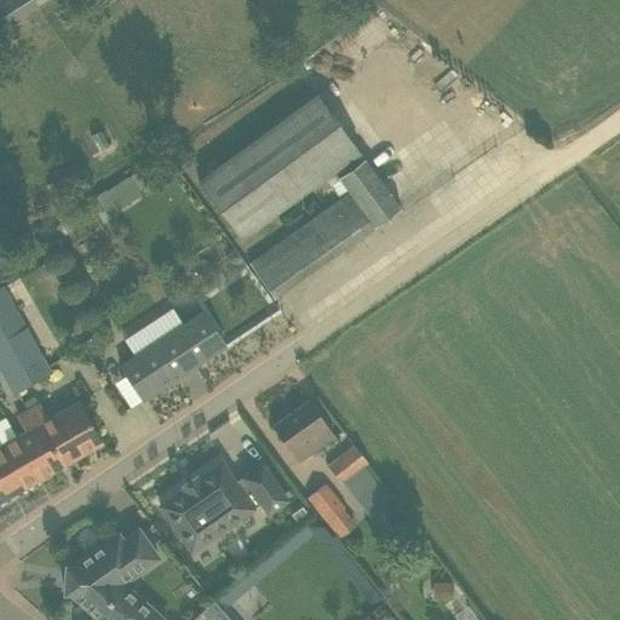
[(336,172),(356,158),(361,154),(316,93),(197,181),(242,241),(336,172)]
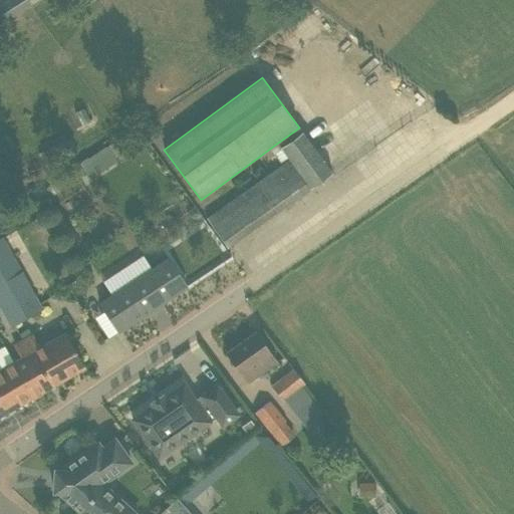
[(122,136),(108,146),(117,160),(147,141),(137,126),(122,136)]
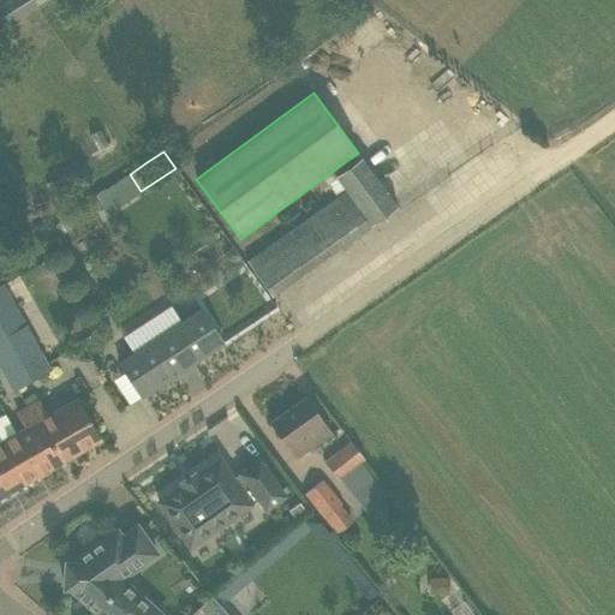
[(398,206),(383,186),(362,157),(357,161),(353,156),(333,171),(371,225),(398,206)]
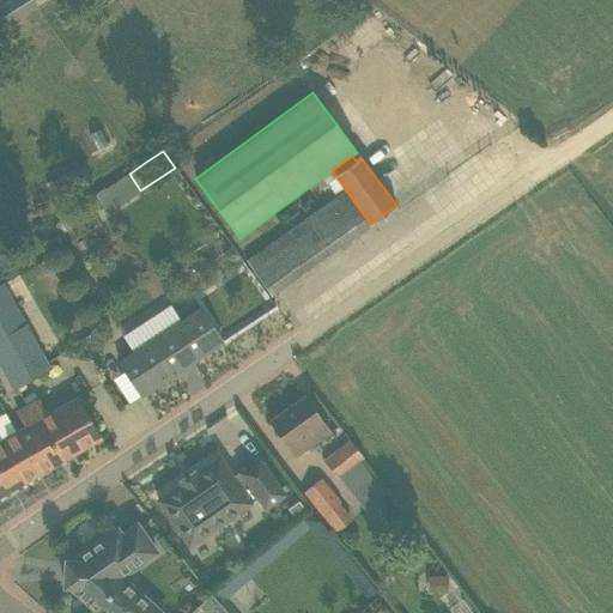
[(2,284),(0,284),(0,366),(12,389),(48,365),(2,284)]
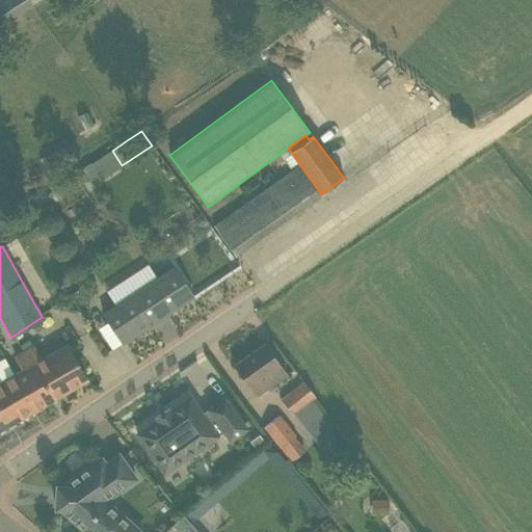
[(193,296),(182,278),(174,266),(103,313),(123,343),(193,296)]
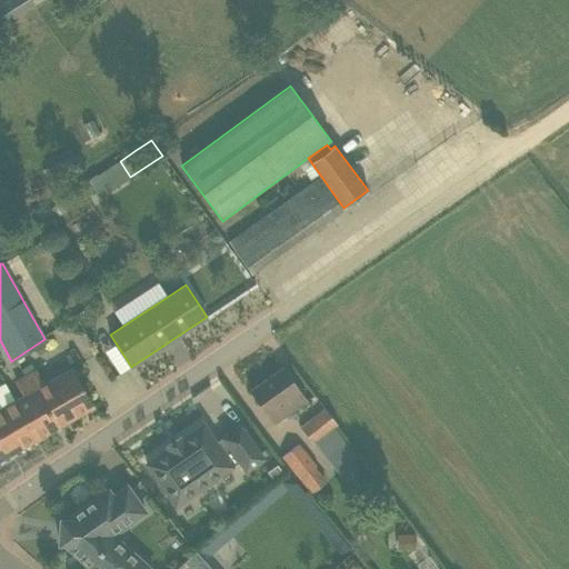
[(306,399),(282,367),(250,390),(273,422),(306,399)]
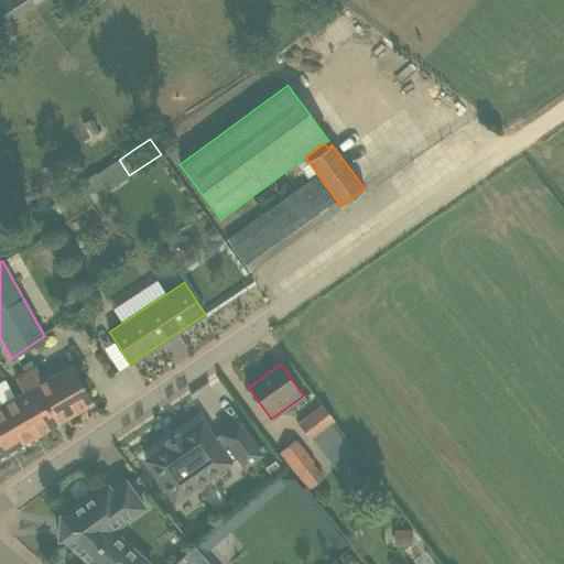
[(36,366),(25,372),(34,388),(40,384),(60,421),(93,402),(71,366),(45,381),(36,366)]
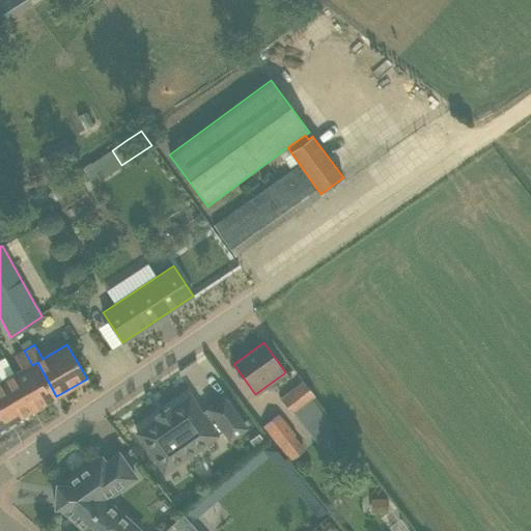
[(35,409),(56,396),(37,362),(32,365),(24,351),(14,356),(22,369),(16,373),(35,409)]
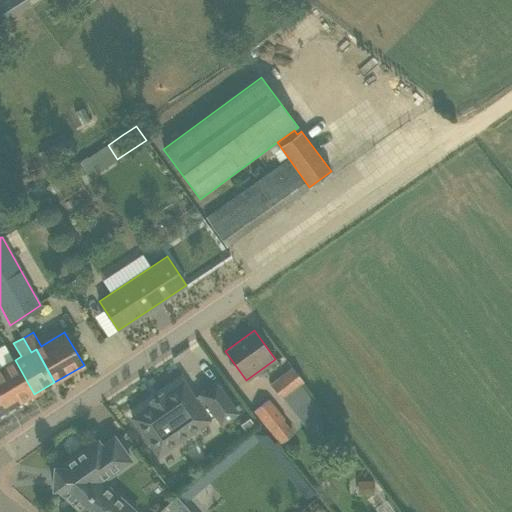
[(0,413),(34,394),(15,360),(0,367),(0,413)]
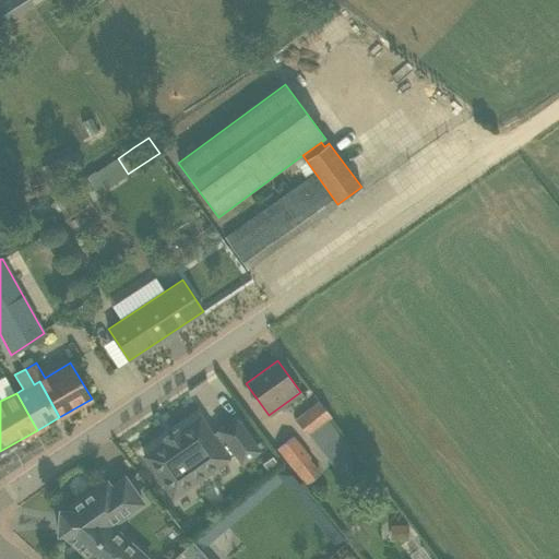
[(307,435),(330,417),(332,416),(320,401),(295,419),(307,435)]
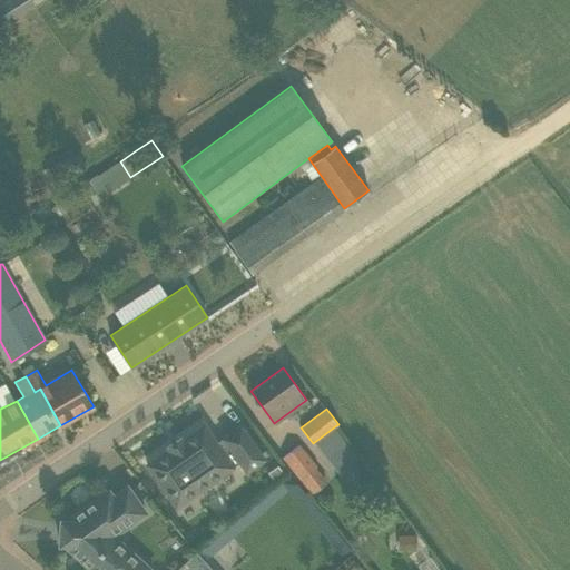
[(246,471),(264,459),(241,426),(216,443),(204,424),(183,439),(182,436),(166,448),(167,450),(147,464),(176,505),(241,462),(246,471)]
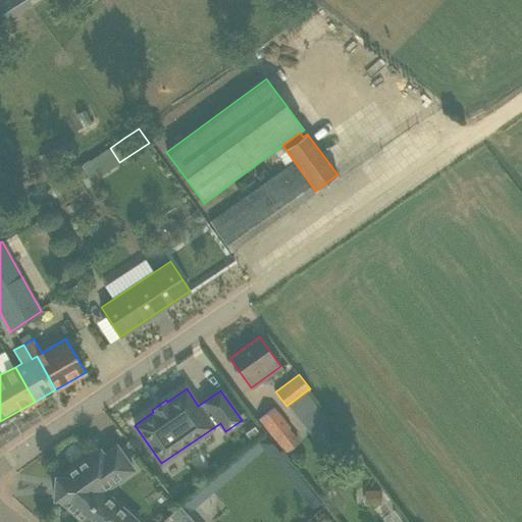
[(290,428),(273,407),(258,419),(274,439),(284,454),(297,445),(286,430),(290,428)]
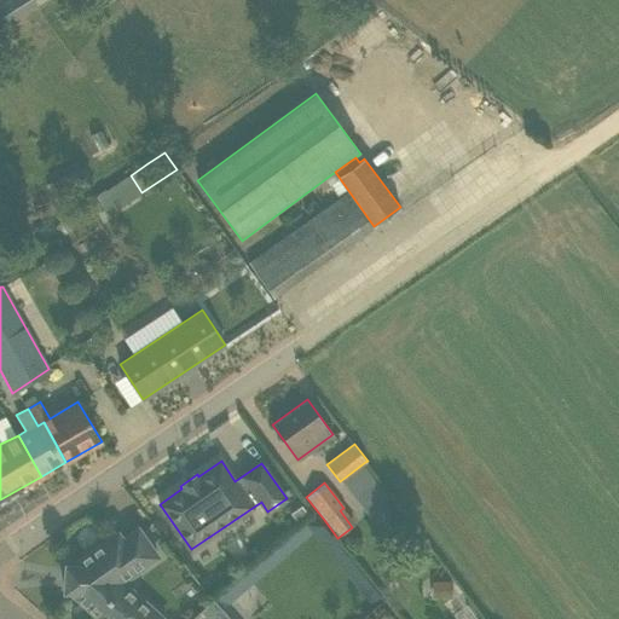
[(165,618),(150,605),(123,580),(139,570),(158,556),(138,527),(122,538),(119,532),(71,565),(67,565),(65,590),(69,590),(100,618),(165,618)]
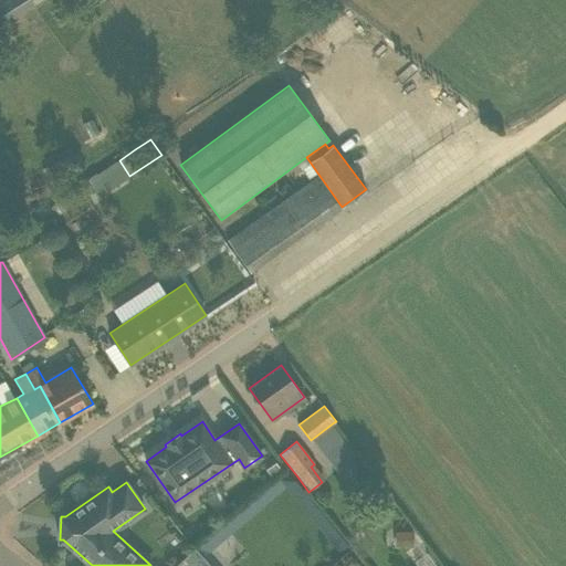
[(413,532),(395,532),(395,546),(412,546),(413,532)]
